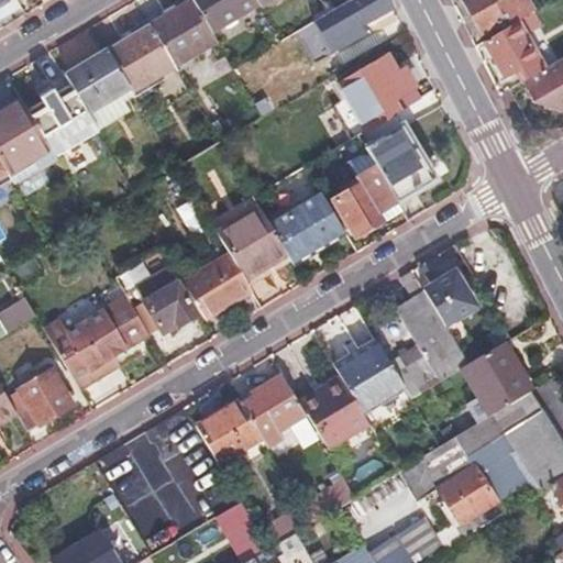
[(209,32),(257,4),(254,0),(189,0),(190,1),(209,32)]
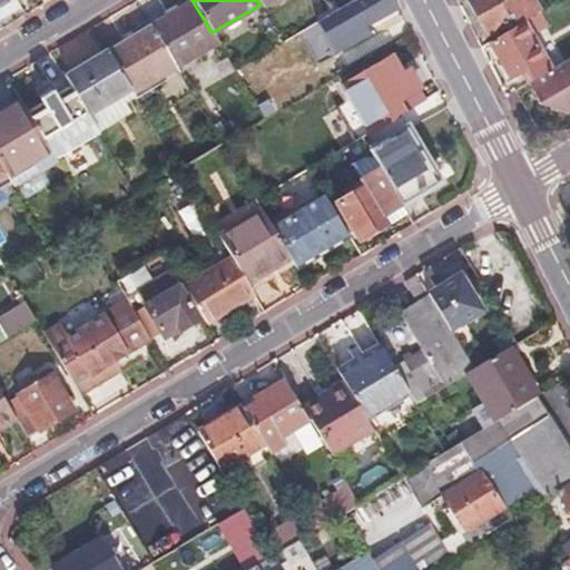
[(321,0),(331,15),(335,12),(340,9),(334,0),(321,0)]
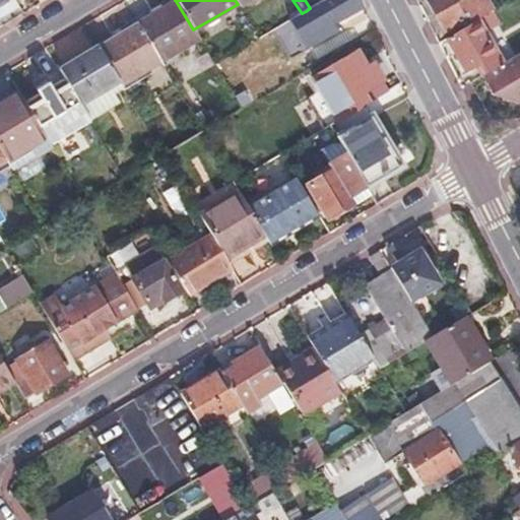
[(318,31),(363,9),(358,0),(323,0),(310,8),(306,11),(318,31)]
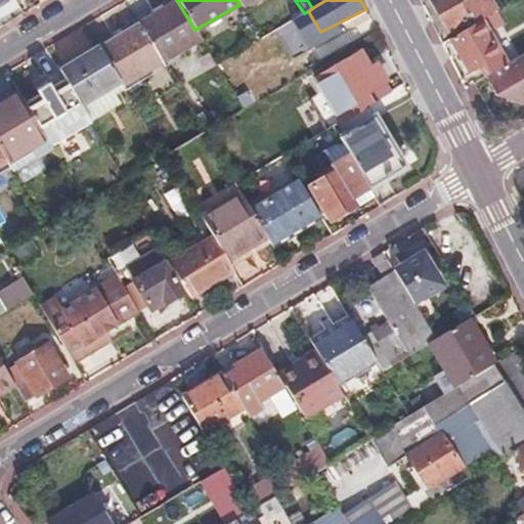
[(487,0),(430,0),(446,33),(466,23),(461,11),(465,9),(474,23),(493,11),(487,0)]
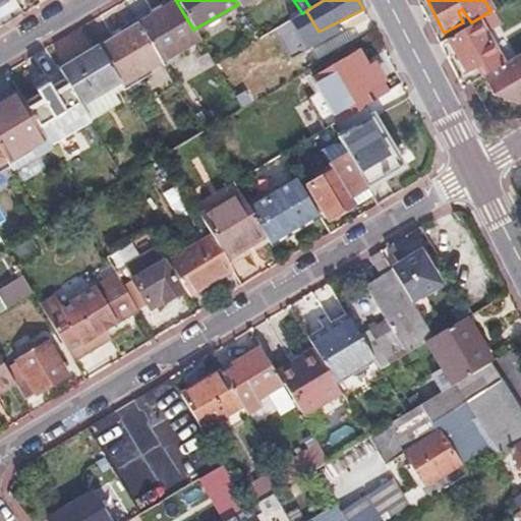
[(198,38),(193,30),(176,1),(137,24),(160,61),(198,38)]
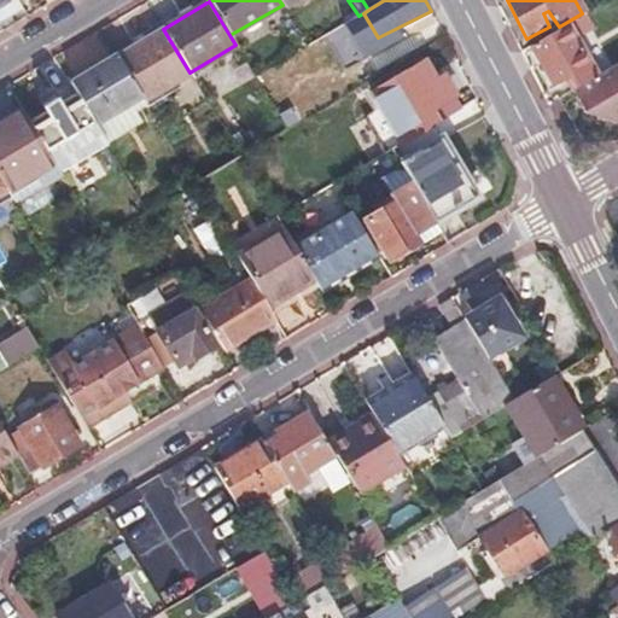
[(566,24),(529,47),(554,88),(570,79),(576,89),(598,77),(566,24)]
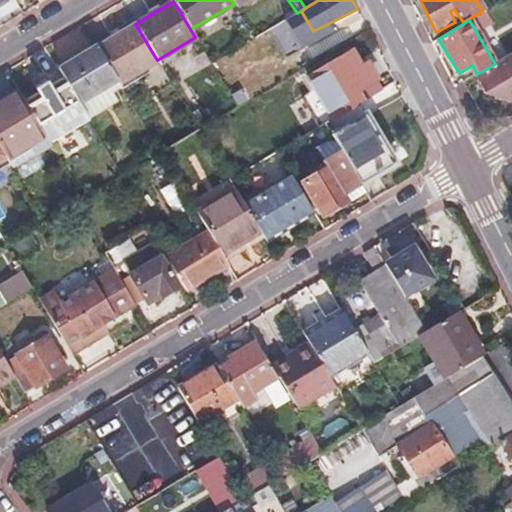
[(116,81),(118,84),(157,60),(135,24),(96,47),(116,81)]
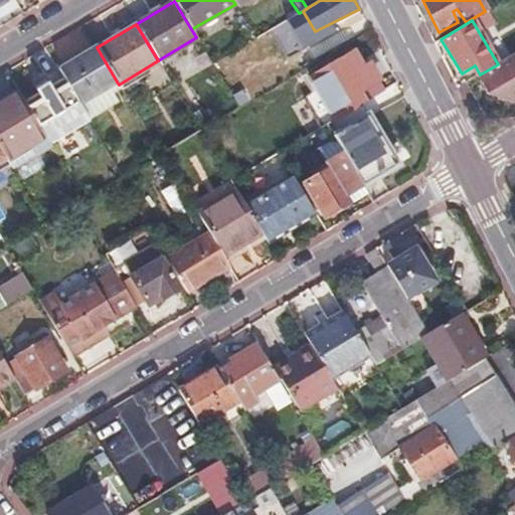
[(88,120),(90,123),(105,113),(95,96),(117,81),(97,47),(96,46),(57,68),(62,77),(88,120)]
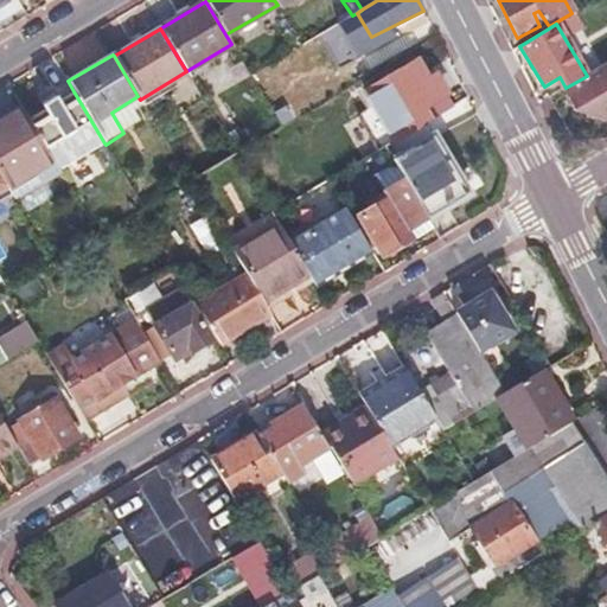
[(356,116),(377,152),(384,148),(436,116),(430,106),(440,100),(447,96),(434,75),(429,78),(423,81),(413,63),(357,96),(366,110),(356,116)]
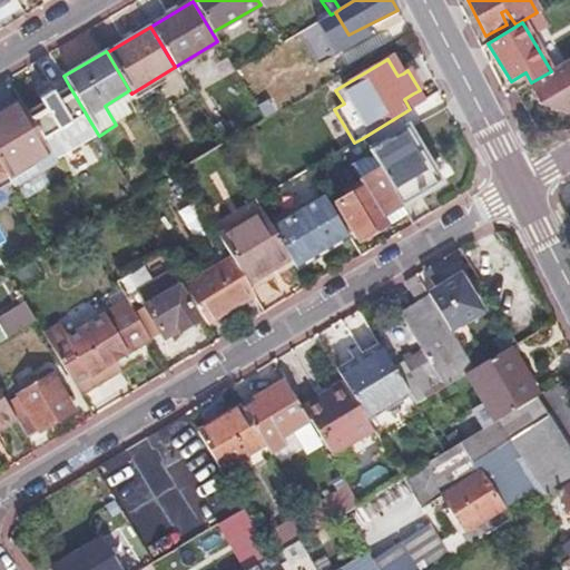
[(569,59),(551,71),(531,82),(529,84),(540,106),(567,114),(569,110),(569,59)]
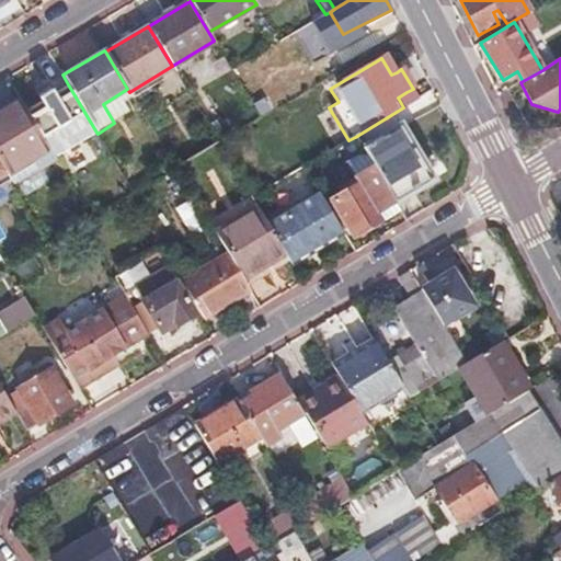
[(268,86),(263,77),(244,88),(250,96),(268,86)]
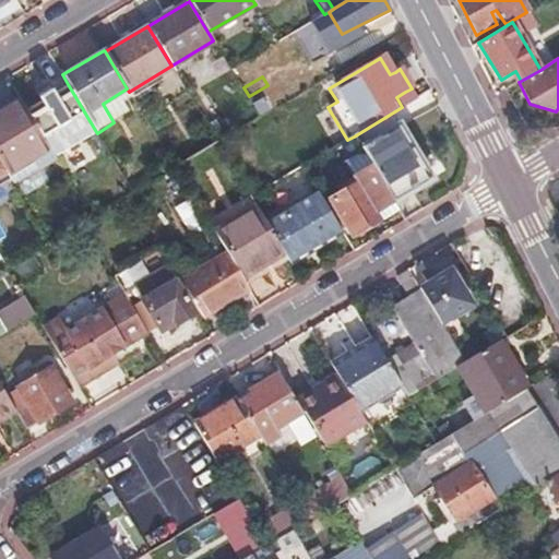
[(42,99),(26,108),(54,154),(95,130),(68,84),(52,93),(51,91),(39,97),(42,99)]
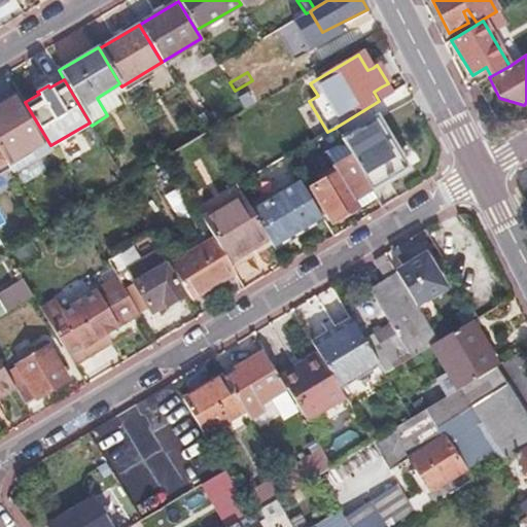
[(0,152),(5,162),(12,173),(53,149),(50,145),(25,102),(20,94),(0,105),(0,152)]
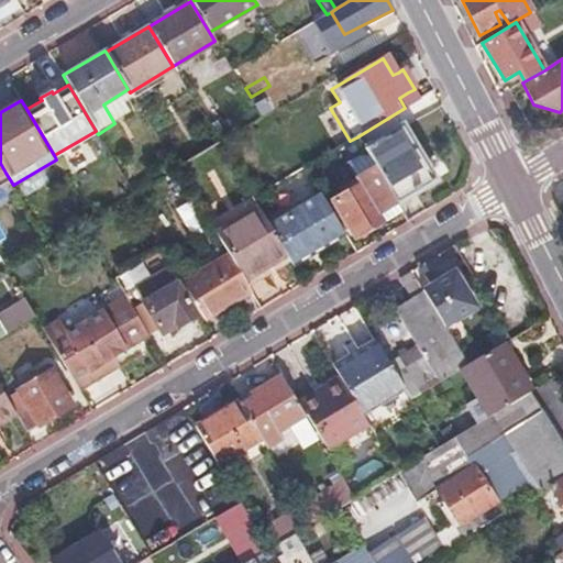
[(401,125),(363,148),(375,168),(396,202),(434,179),(401,125)]
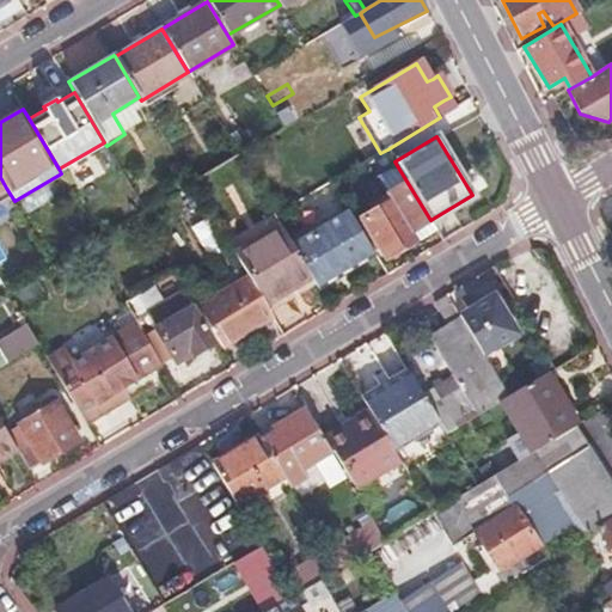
[(415,243),(436,230),(430,220),(408,183),(386,196),(390,201),(359,219),(384,258),(414,240),(415,243)]
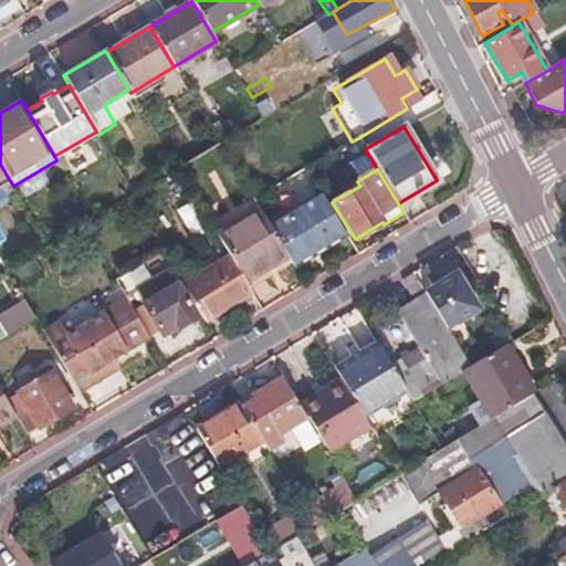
[(272,230),(289,258),(294,266),(346,236),(323,198),(272,230)]
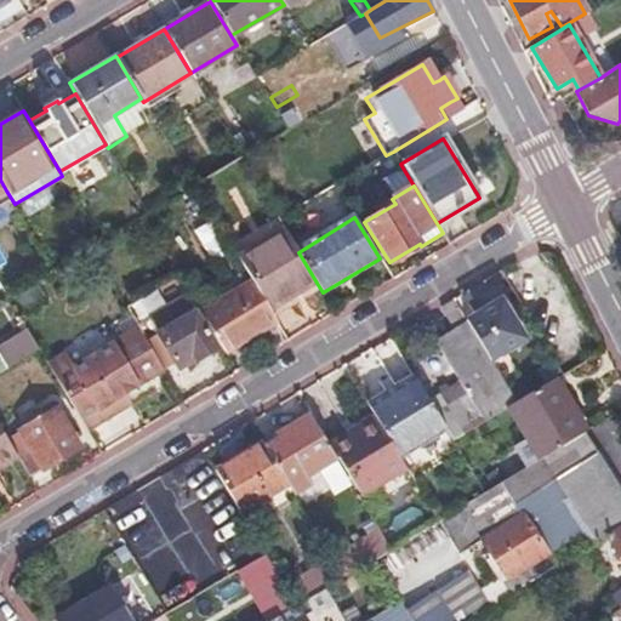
[(231,248),(252,283),(269,311),(317,283),(298,252),(279,220),(231,248)]
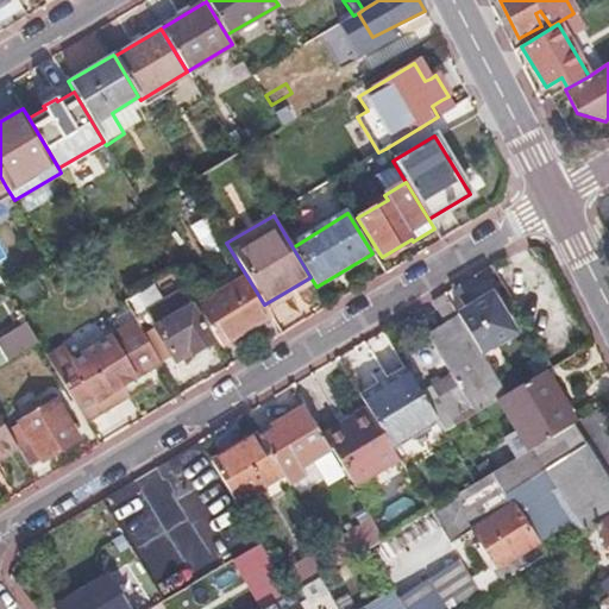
[(198,308),(219,345),(270,315),(264,305),(248,277),(198,308)]
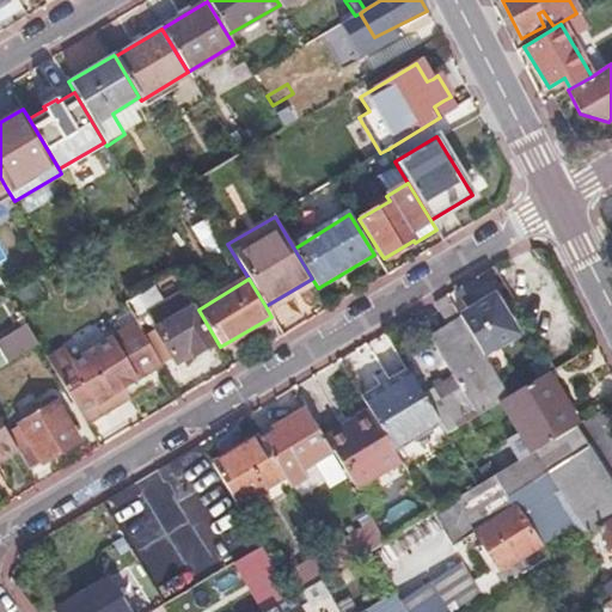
[(439,426),(445,435),(499,403),(502,401),(481,362),(483,361),(445,297),(434,303),(441,316),(450,329),(432,340),(453,378),(421,397),(439,426)]
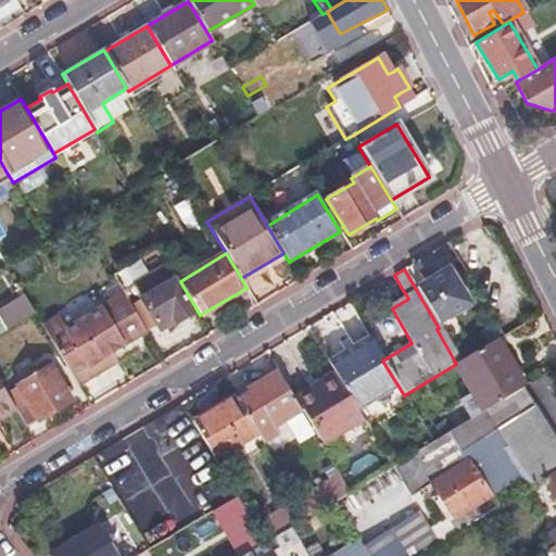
[(470,304),(451,269),(418,288),(439,324),(470,304)]
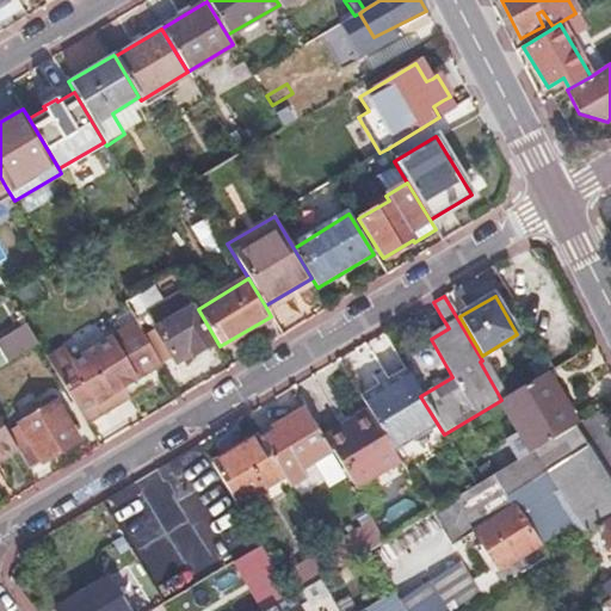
[(187,347),(190,353),(191,355),(211,343),(190,307),(154,328),(172,357),(187,347)]
